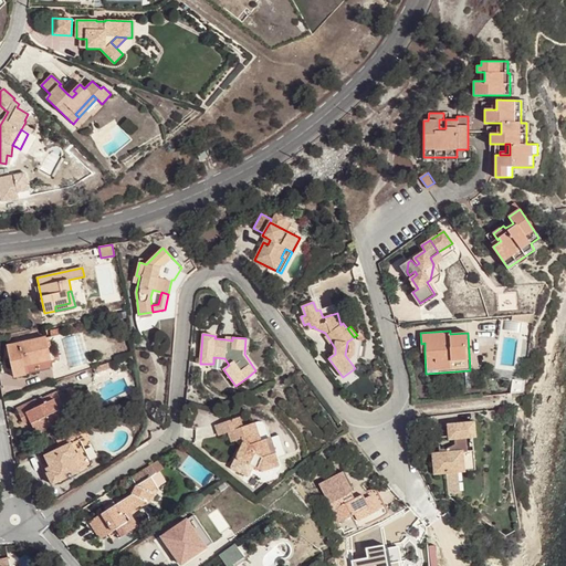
[(46,337),(18,344),(20,354),(9,356),(12,368),(51,359),(51,362),(59,360),(56,350),(50,352),(46,337)]
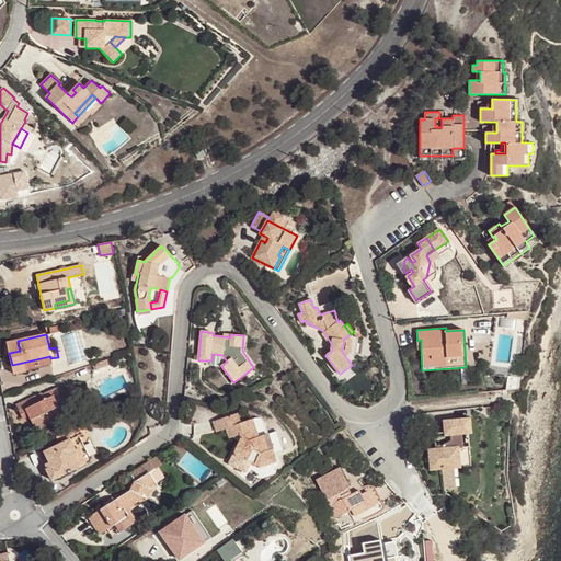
[(247,336),(243,335),(242,351),(253,367),(256,365),(245,351),(247,336)]
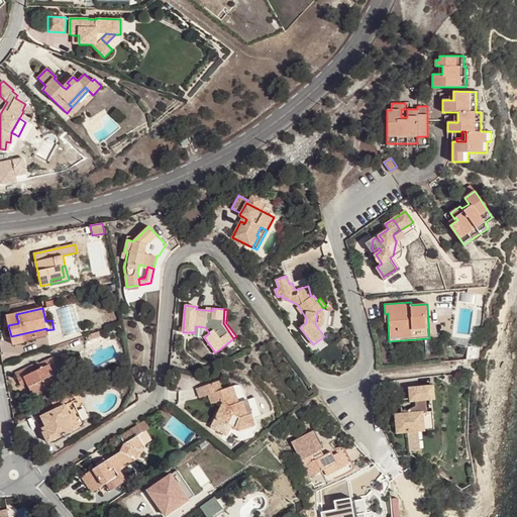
[(18,323),(16,314),(6,316),(8,325),(18,323)]
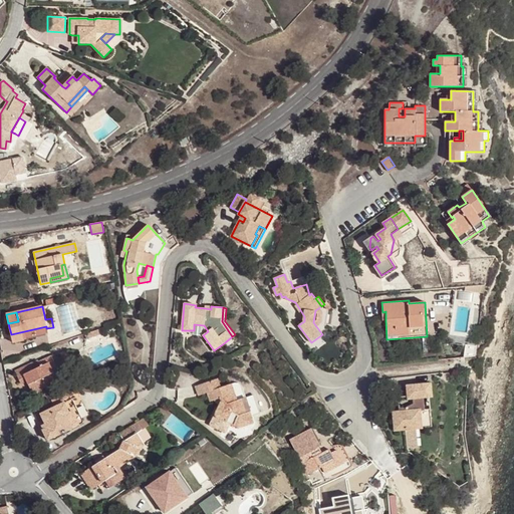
[(201,332),(203,335),(208,331),(204,325),(194,324),(194,330),(194,332),(201,332)]
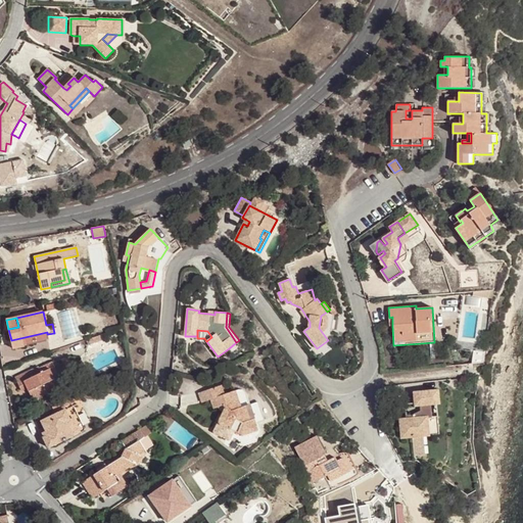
[(47,332),(11,340),(12,348),(49,340),(47,334),(47,332)]
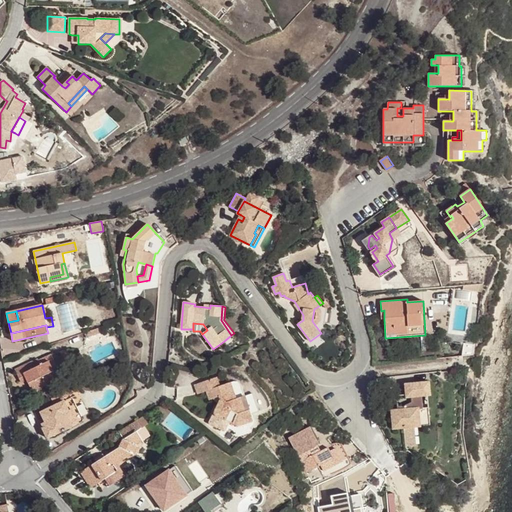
[(98,328),(86,332),(87,337),(99,333),(98,328)]
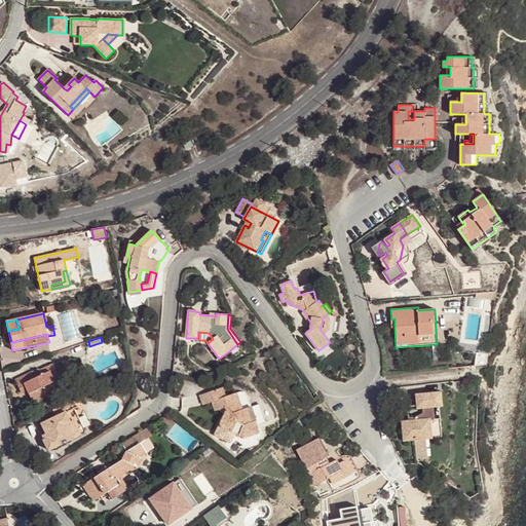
[(236,345),(230,350),(233,355),(240,350),(236,345)]
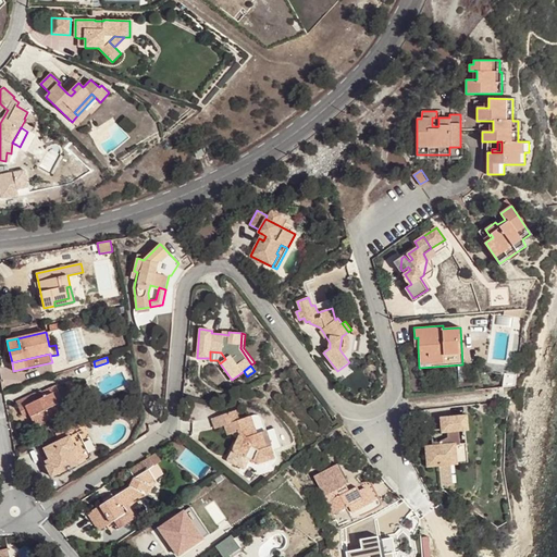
[(517,372),(504,374),(503,386),(516,385),(517,372)]
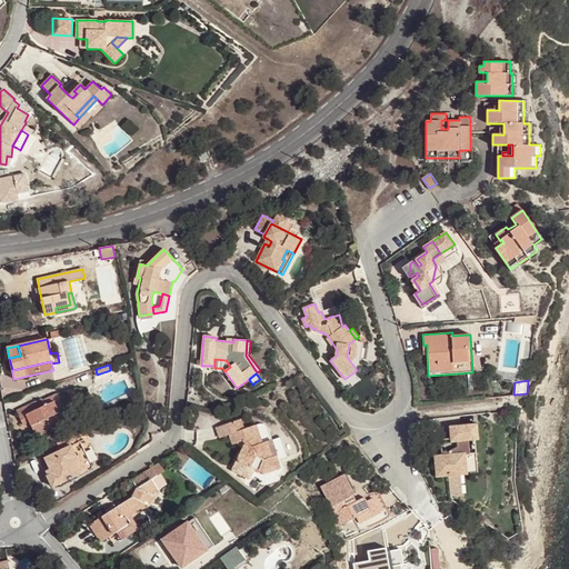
[(67,390),(69,398),(80,395),(78,388),(67,390)]
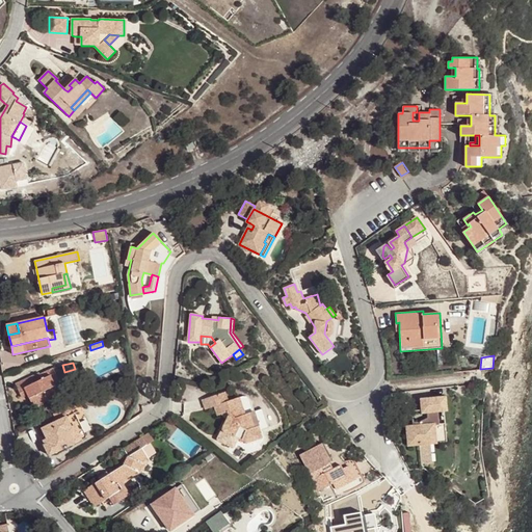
[(53,368),(48,371),(55,387),(60,383),(53,368)]
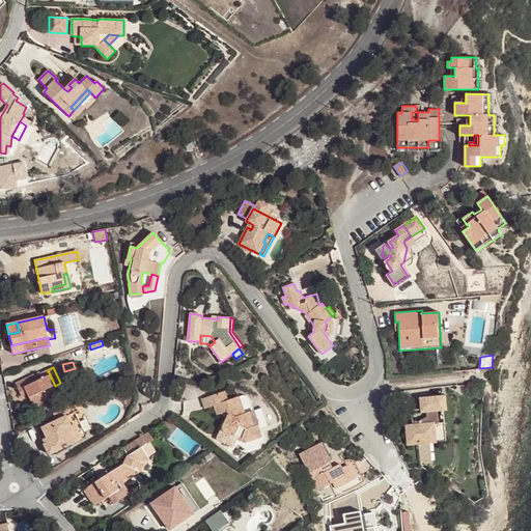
[(55,386),(48,370),(40,373),(39,372),(16,383),(22,396),(28,394),(33,406),(48,399),(49,401),(59,396),(55,386)]
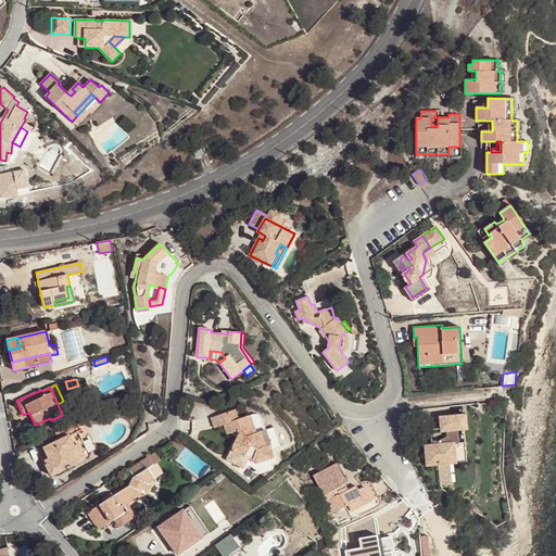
[(235,409),(214,417),(217,427),(225,425),(228,434),(234,432),(235,436),(238,438),(232,451),(235,452),(248,457),(251,458),(250,467),(251,470),(254,472),(257,474),(274,468),(273,465),(274,464),(277,460),(277,456),(274,457),(272,451),(275,450),(280,447),(274,427),(266,430),(262,418),(258,415),(254,414),(238,419),(235,409)]
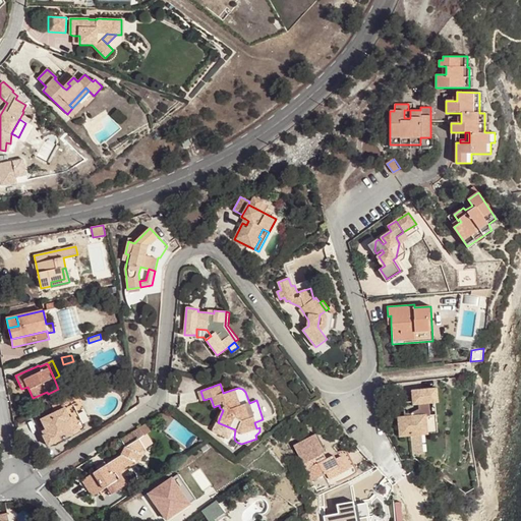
[(436,389),(412,391),(413,405),(418,405),(418,409),(411,413),(405,413),(406,417),(398,417),(399,437),(411,435),(422,433),(438,432),(435,403),(438,403),(436,389)]
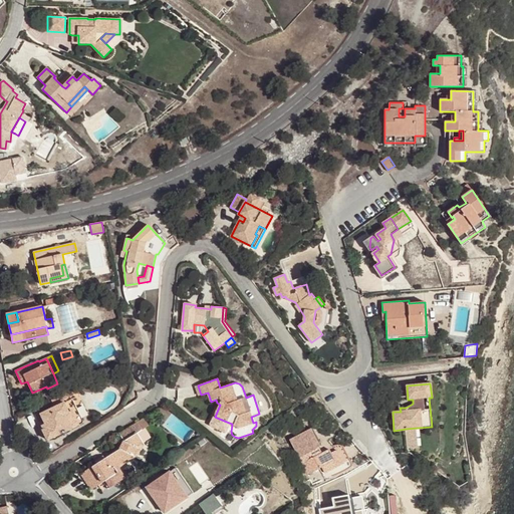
[(72,391),(52,400),(56,407),(41,414),(48,428),(43,430),(48,440),(78,426),(78,425),(84,422),(73,399),(65,403),(64,400),(74,395),(72,391)]
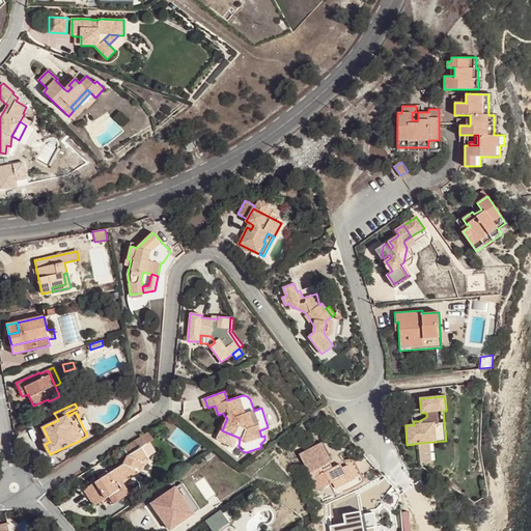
[(124,464),(84,490),(94,506),(110,496),(114,503),(127,496),(118,482),(121,481),(138,471),(140,471),(143,463),(141,462),(148,456),(142,447),(145,445),(154,440),(149,431),(123,448),(129,455),(124,464)]
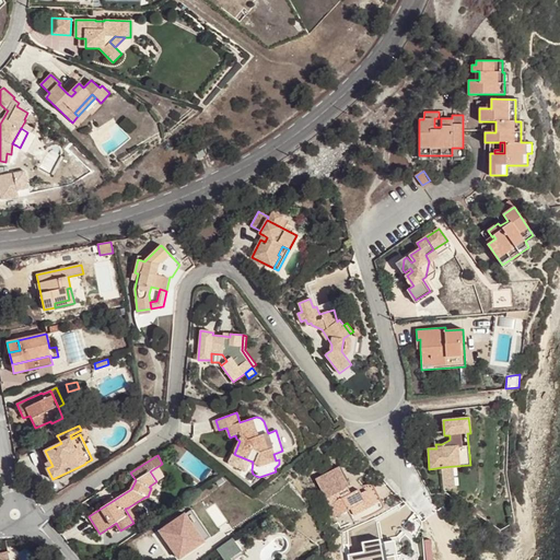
[(249,461),(236,455),(233,463),(246,468),(249,461)]
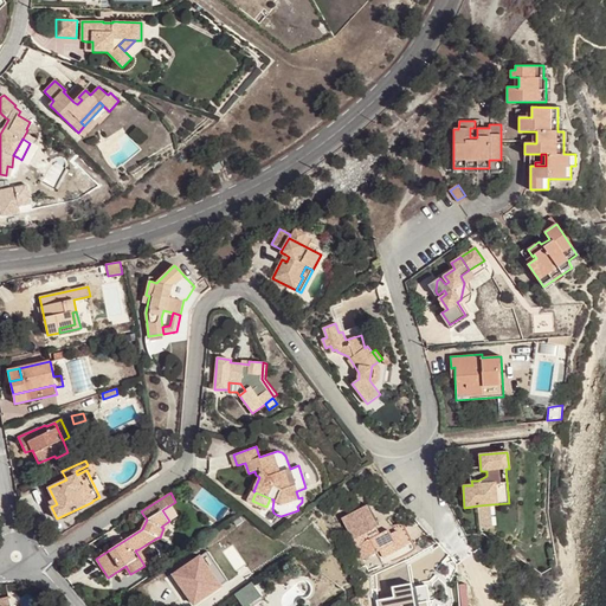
[(491,504),(478,505),(481,528),(492,527),(491,504)]
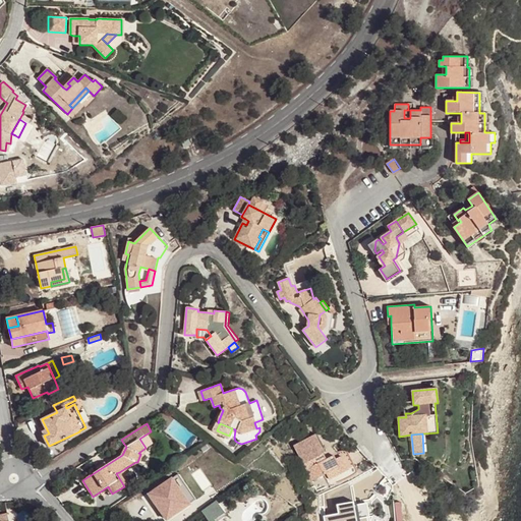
[(314,436),(294,446),(312,480),(326,473),(339,466),(343,473),(346,479),(356,474),(357,472),(357,470),(349,454),(348,451),(345,450),(340,451),(327,459),(314,436)]
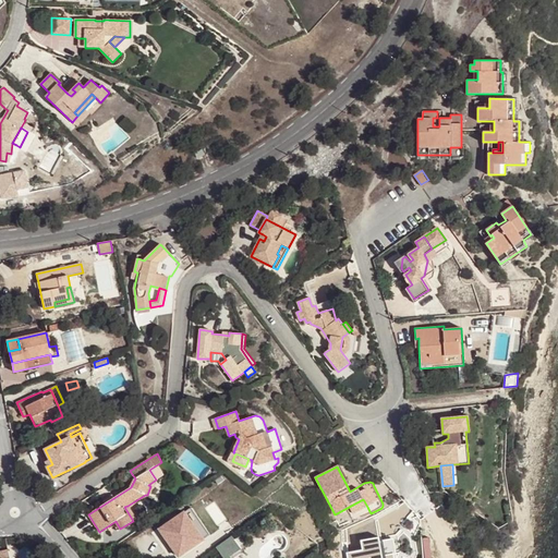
[(153,468),(149,470),(156,480),(159,478),(153,468)]
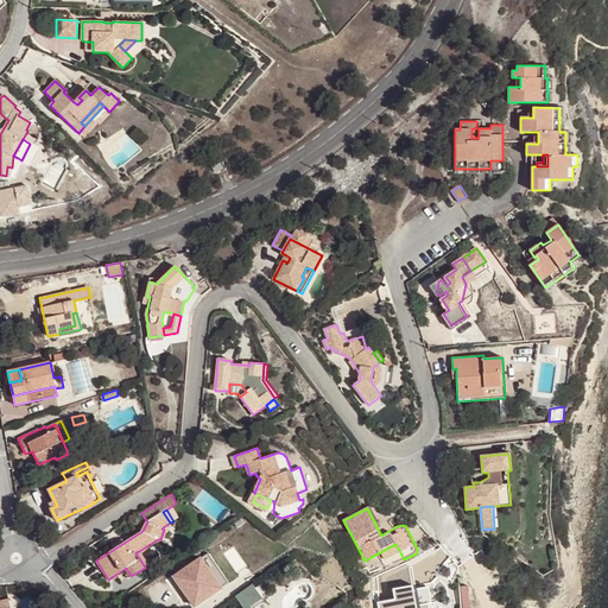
[(396,544),(380,552),(385,561),(400,552),(396,544)]
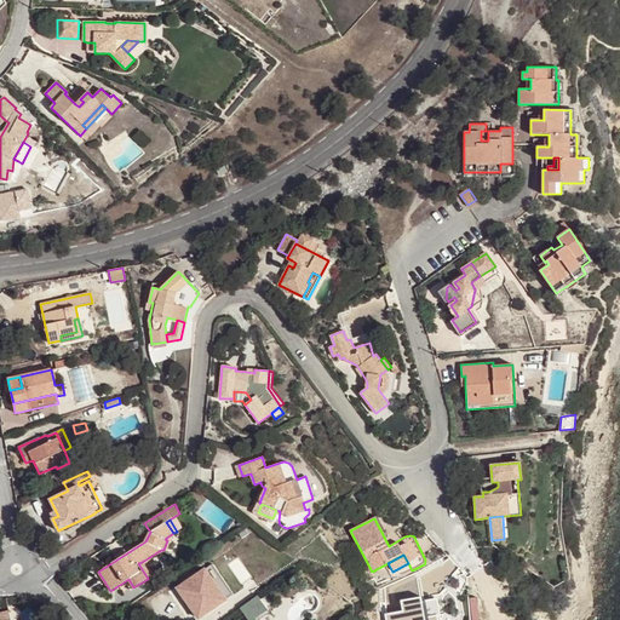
[(138,563),(148,579),(150,577),(142,562),(138,563)]
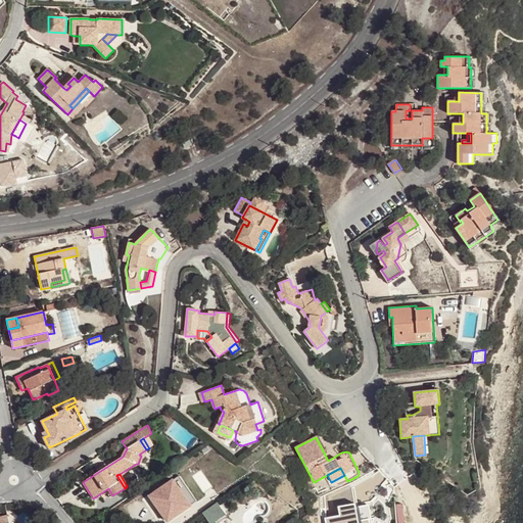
[(173,480),(168,483),(179,500),(184,496),(173,480)]
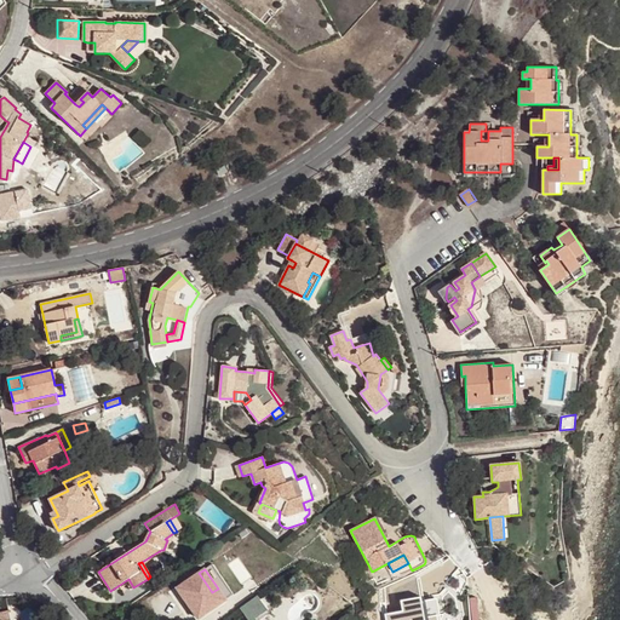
[(429,569),(414,575),(418,598),(422,597),(422,601),(435,598),(429,569)]
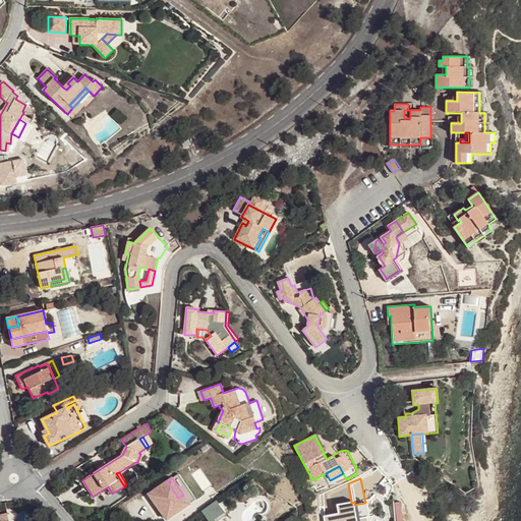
[(167,481),(149,494),(155,502),(160,498),(166,507),(178,498),(167,481)]
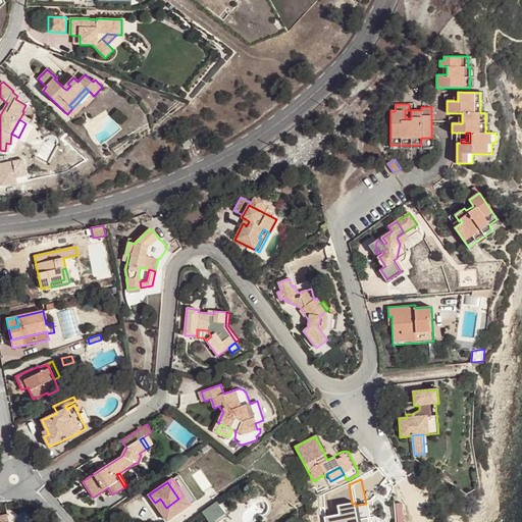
[(160,499),(155,503),(161,512),(166,508),(160,499)]
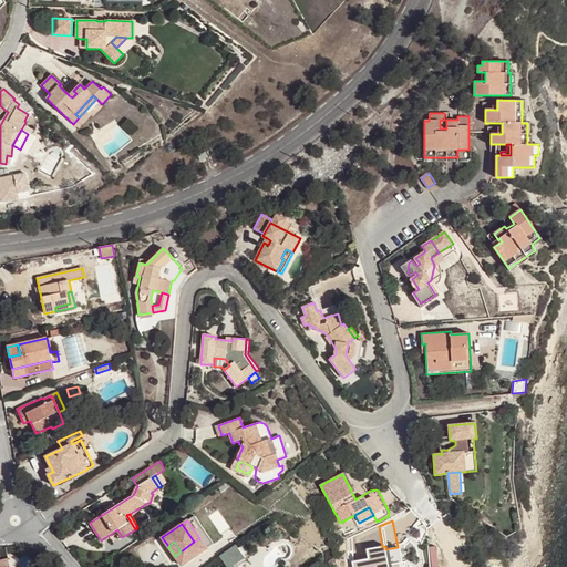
[(220,554),(229,566),(232,566),(246,558),(237,544),(220,554)]
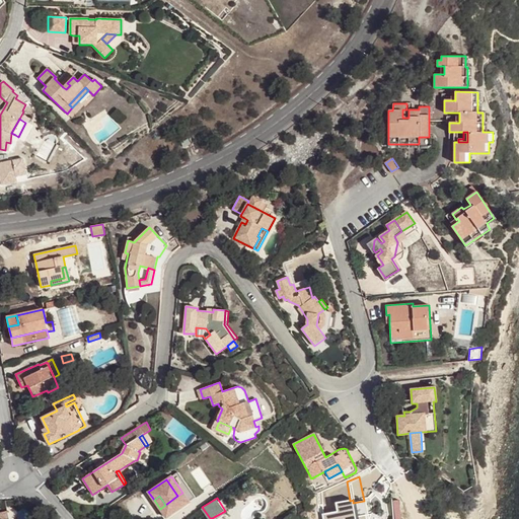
[(322,514),(322,518),(366,518),(364,501),(353,503),(353,500),(350,501),(343,502),(343,507),(338,507),(338,511),(322,514)]
